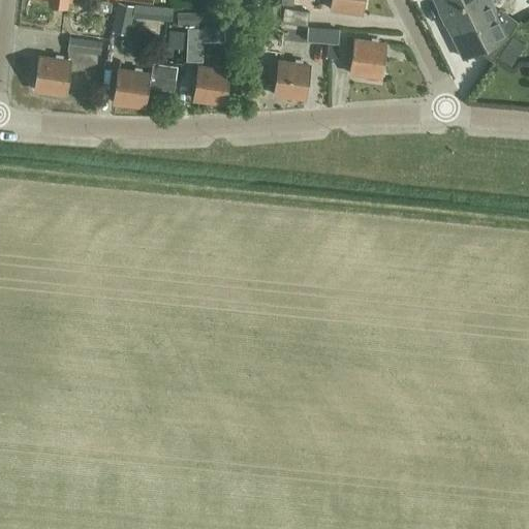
[(103,35),(107,1),(96,0),(94,0),(92,22),(71,20),(70,31),(103,35)]
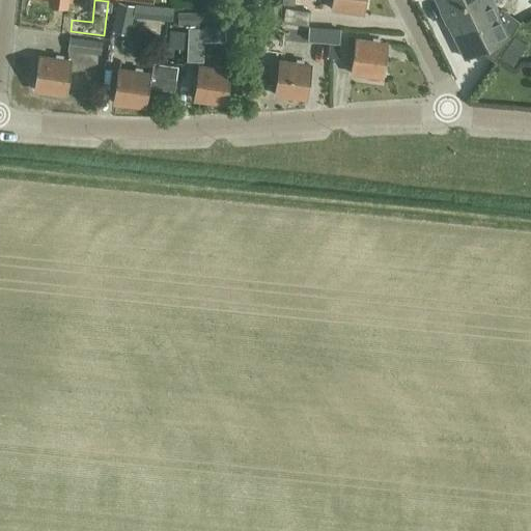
[(362,14),(364,0),(332,0),(332,9),(362,14)]
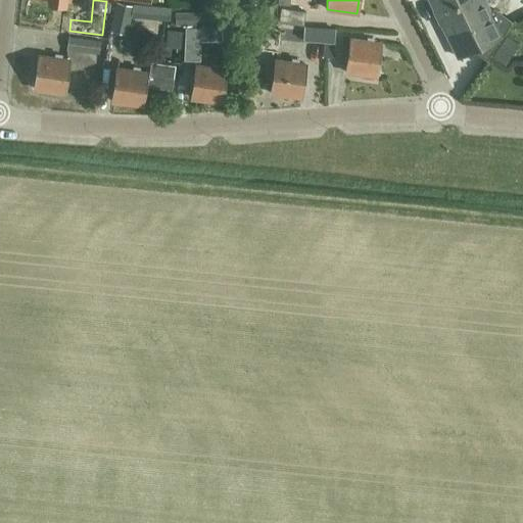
[(486,60),(513,22),(492,9),(489,10),(483,0),(429,0),(458,57),(472,51),(486,60)]
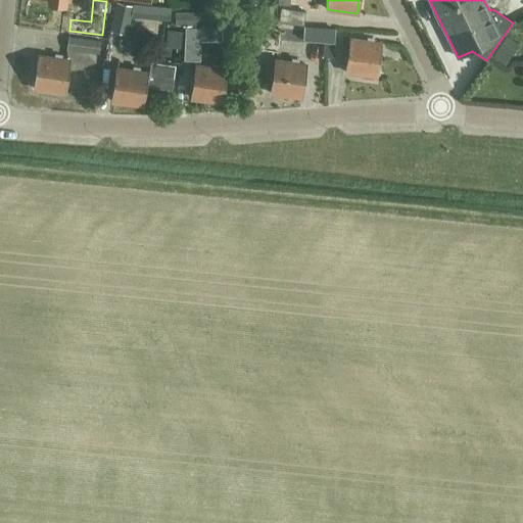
[(116,2),(109,32),(128,36),(132,14),(133,13),(134,6),(133,6),(116,2)]
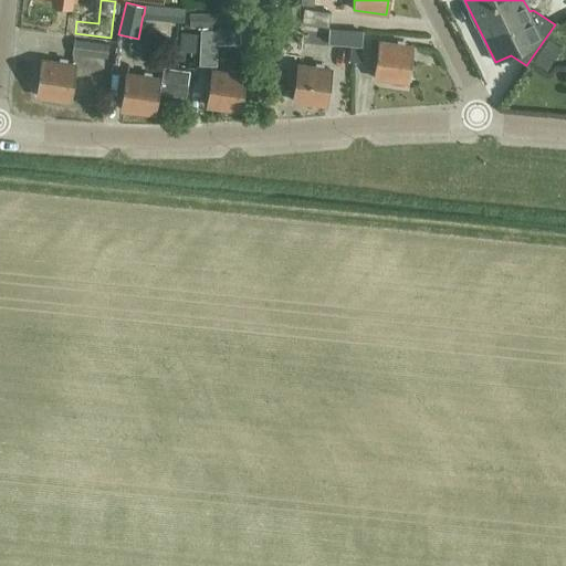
[(144,14),(143,16),(185,20),(185,9),(145,4),(145,7),(144,14)]
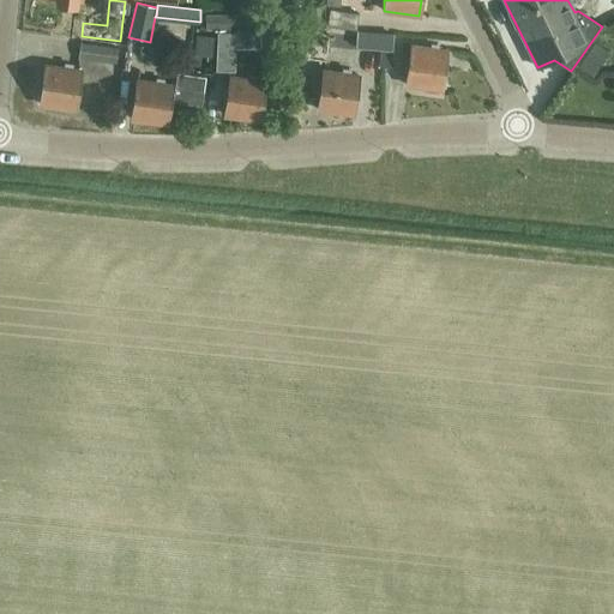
[(309,7),(308,22),(320,22),(320,7),(309,7)]
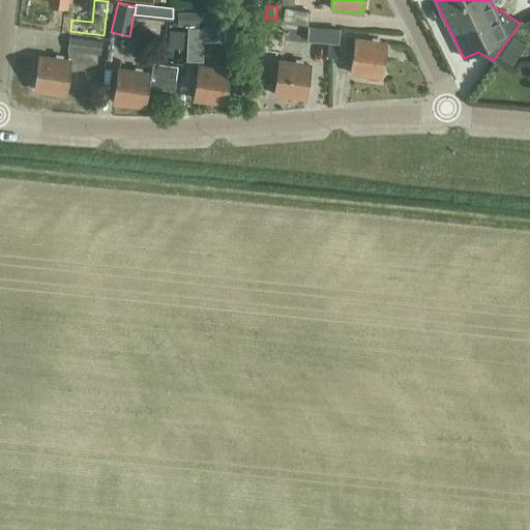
[(310,11),(285,8),(283,23),(307,26),(310,11)]
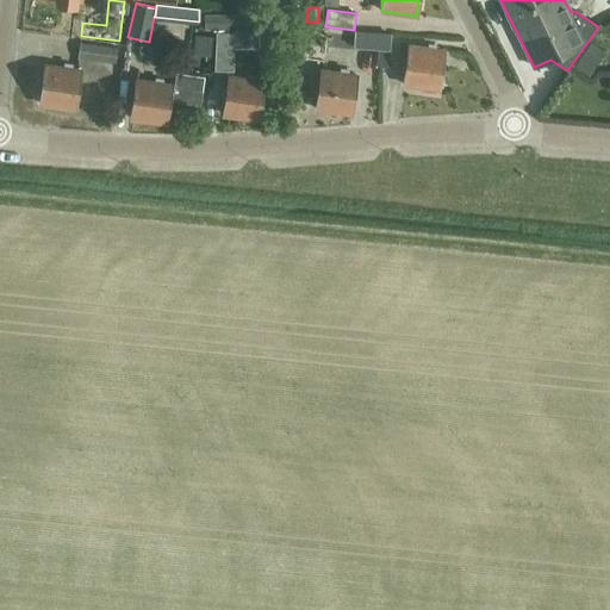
[(257,17),(204,17),(204,31),(257,31),(257,17)]
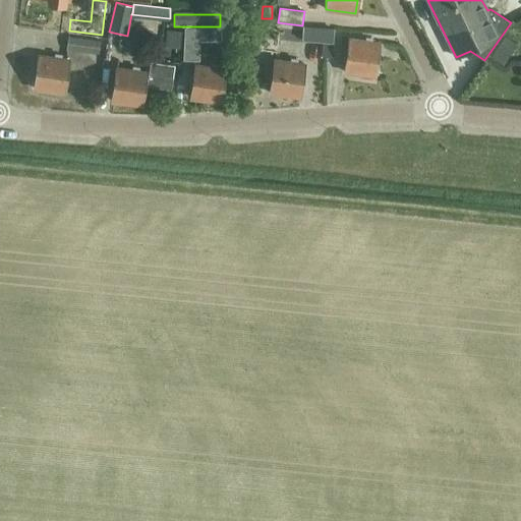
[(233,26),(220,27),(222,45),(235,44),(233,26)]
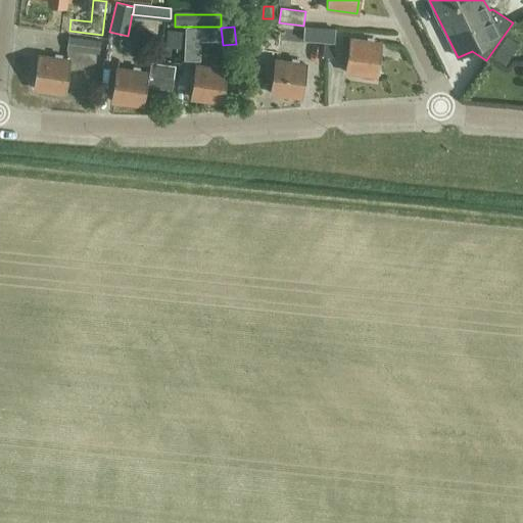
[(335,28),(304,27),(303,42),(323,42),(323,57),(334,57),(335,28)]
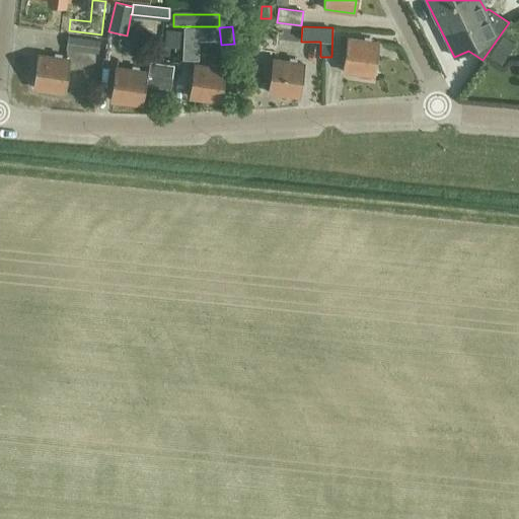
[(182,27),(181,61),(198,62),(199,28),(182,27)]
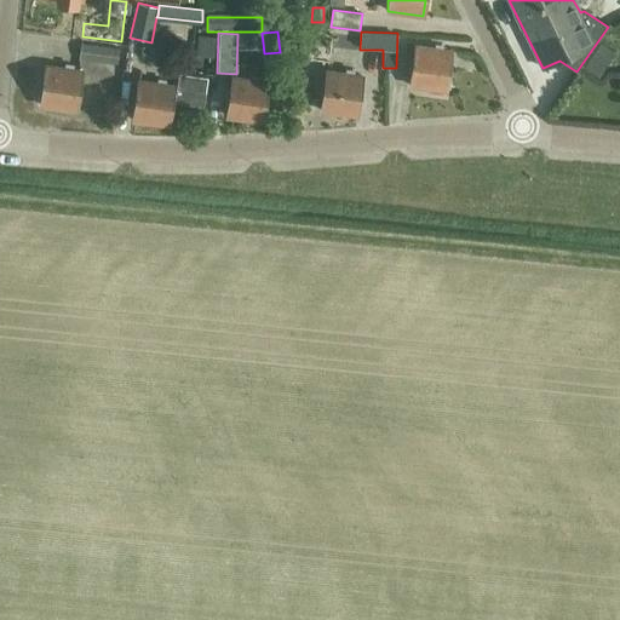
[(197,36),(196,58),(213,59),(214,38),(197,36)]
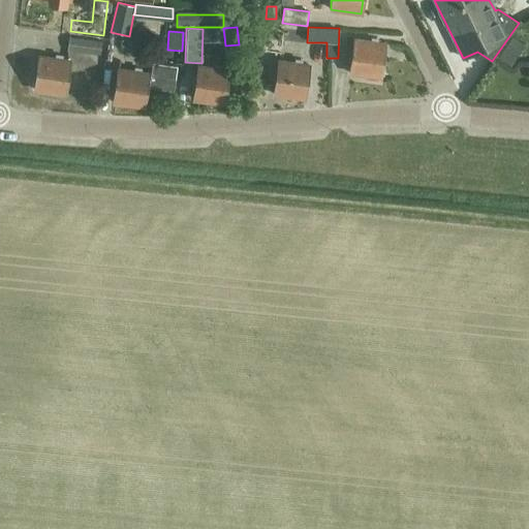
[(102,41),(68,36),(67,51),(100,55),(102,41)]
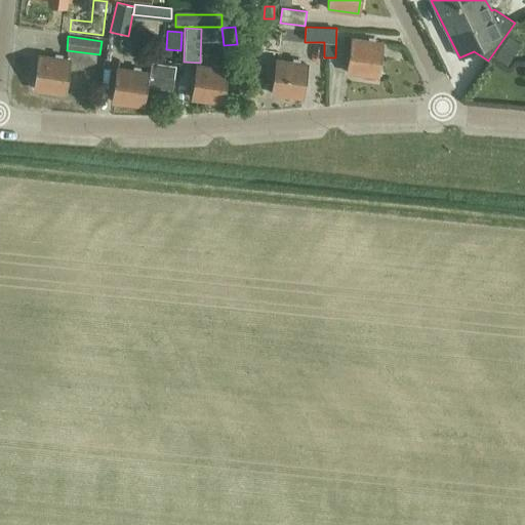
[(377,77),(382,44),(352,40),(348,72),(377,77)]
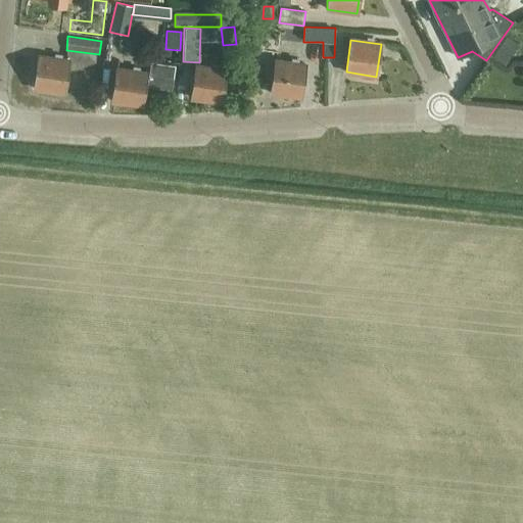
[(501,41),(491,56),(507,65),(516,51),(501,41)]
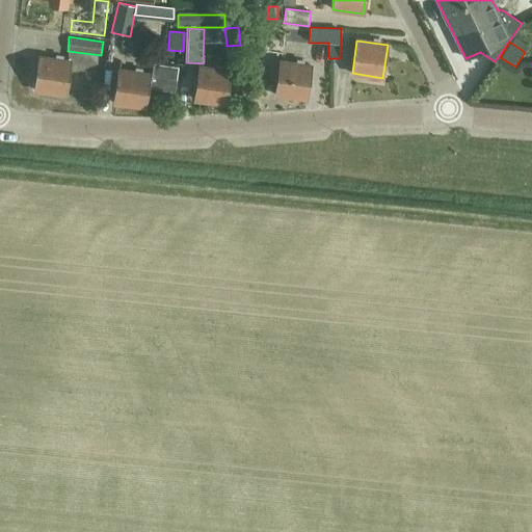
[(243,48),(227,48),(227,61),(243,61),(243,48)]
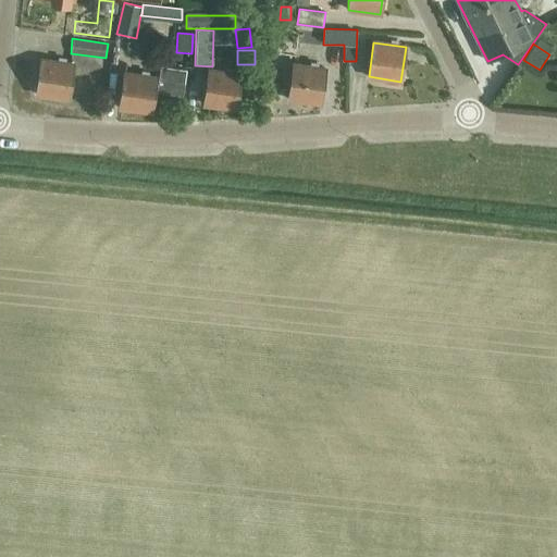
[(69,99),(73,64),(41,60),(36,95),(69,99)]
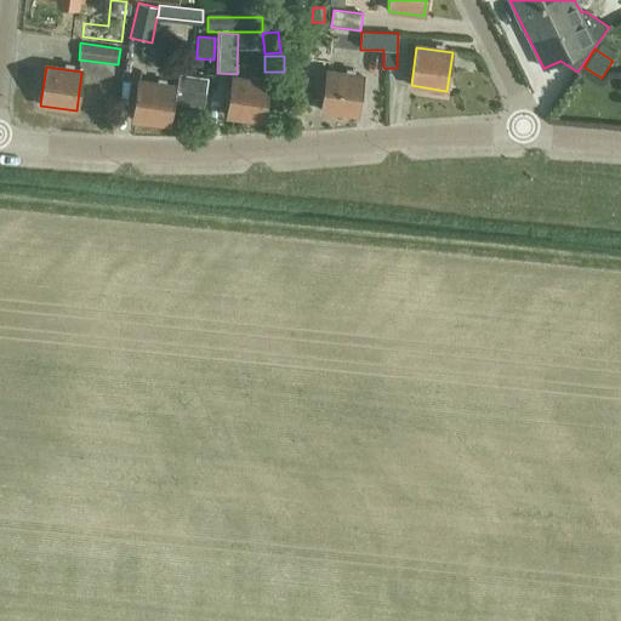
[(134,118),(134,120),(169,125),(170,118),(172,102),(201,107),(206,78),(176,73),(175,87),(138,83),(134,118)]
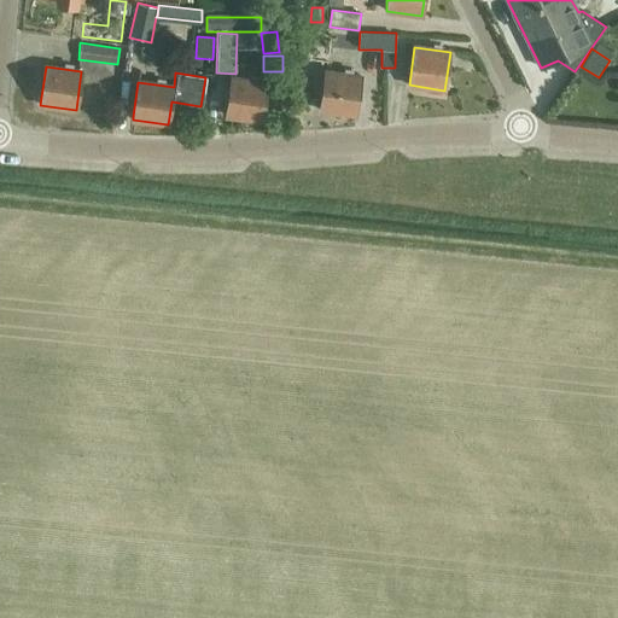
[(356,115),(361,77),(325,73),(320,111),(356,115)]
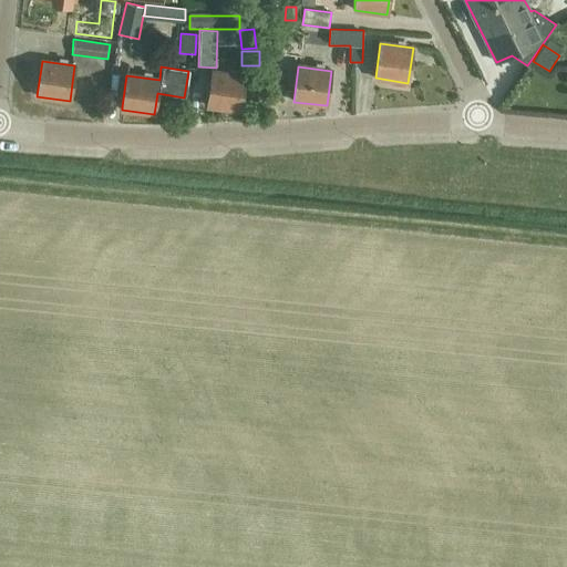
[(208,106),(213,107),(240,111),(245,76),(213,72),(208,106)]
